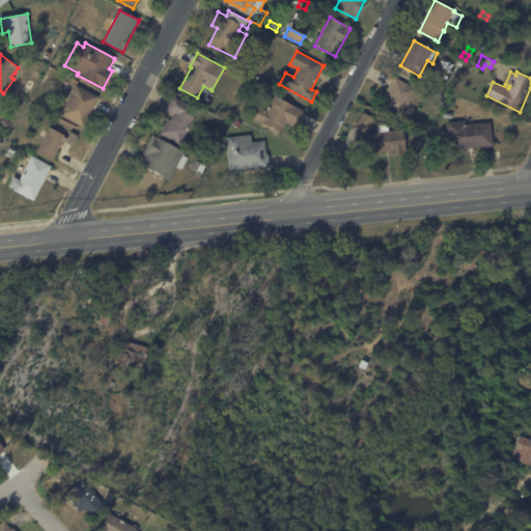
[(415,94),(409,106),(416,110),(409,123),(378,107),(394,77),(417,89),(415,94)]
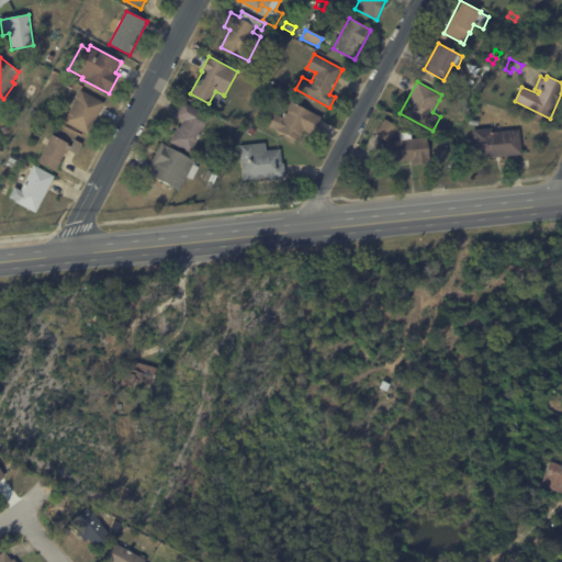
[(103,104),(87,134),(64,122),(80,90),(104,102),(103,104)]
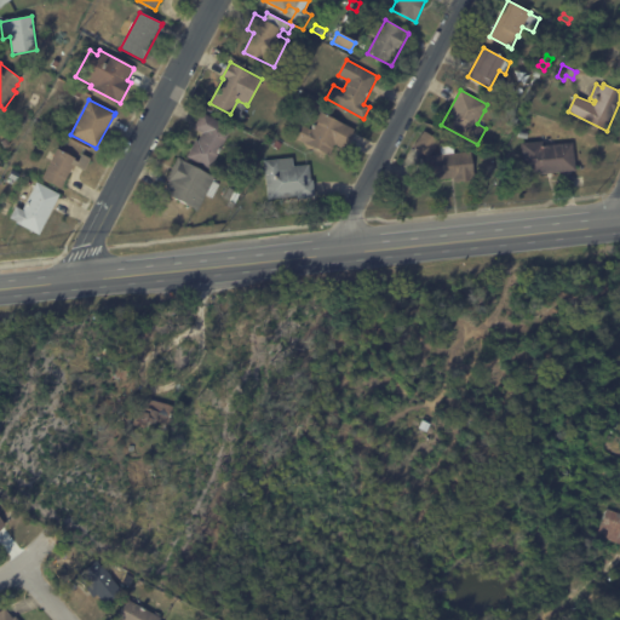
[(225,141),(211,170),(187,158),(196,139),(199,141),(204,132),(194,127),(202,112),(233,128),(225,141)]
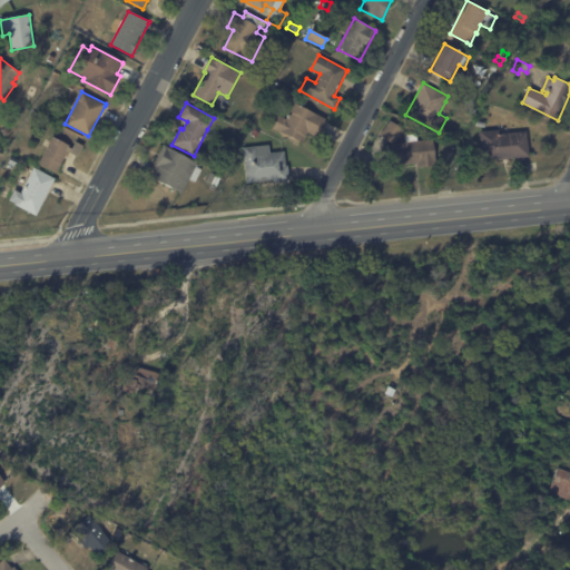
[(325,121),(316,138),(308,134),(303,143),(272,127),(277,115),(286,119),(294,104),(326,119),(325,121)]
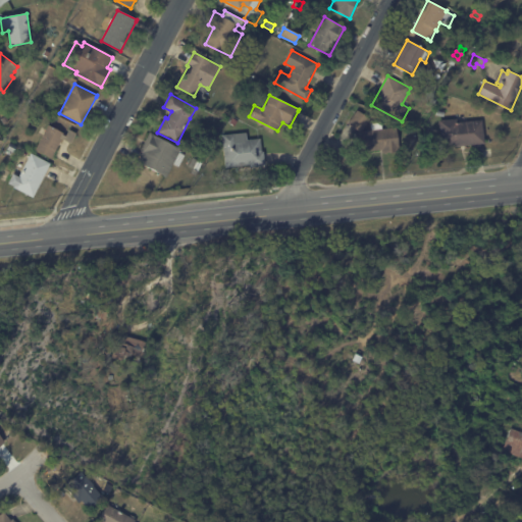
[(383,153),(382,154),(382,150),(357,153),(355,132),(359,132),(348,123),(357,110),(370,119),(362,132),(372,129),(371,123),(382,122),(382,129),(397,127),(400,152),(383,153)]
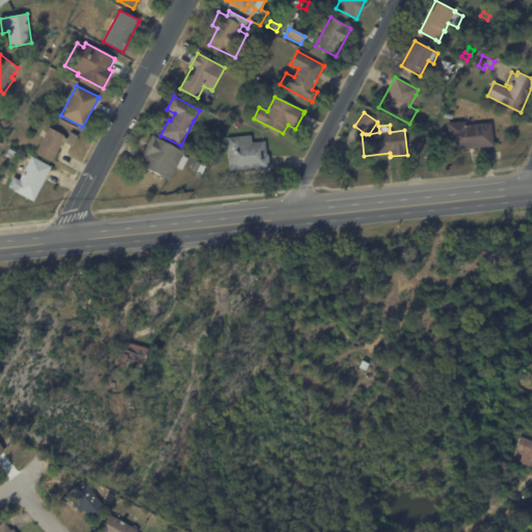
[(238,121),(243,124),(240,129),(233,125),(235,122),(236,123),(238,121)]
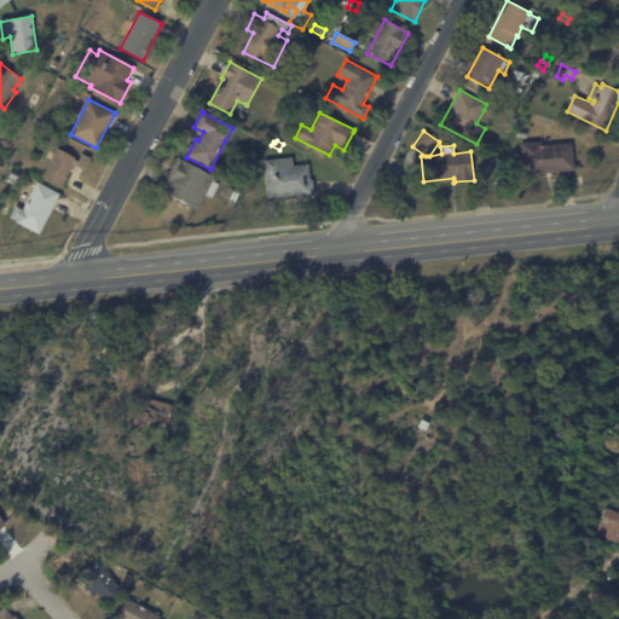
[(572,171),(525,174),(521,142),(542,140),(543,145),(573,143),(576,171),(572,171)]
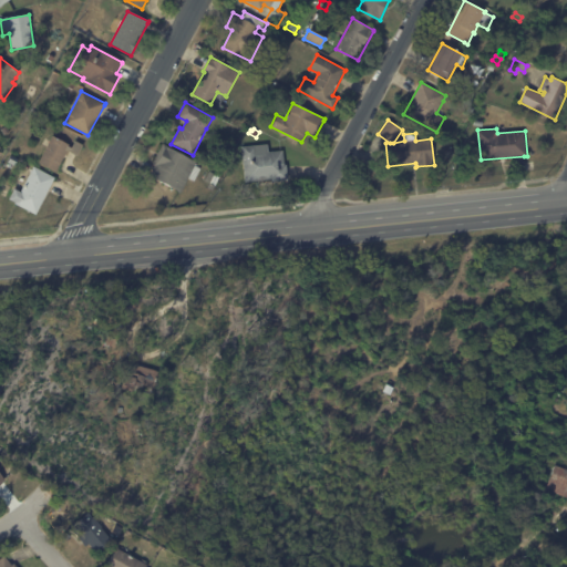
[(76,156),(66,151),(55,173),(39,163),(52,136),(69,145),(69,146),(72,147),(75,141),(83,145),(78,156),(76,156)]
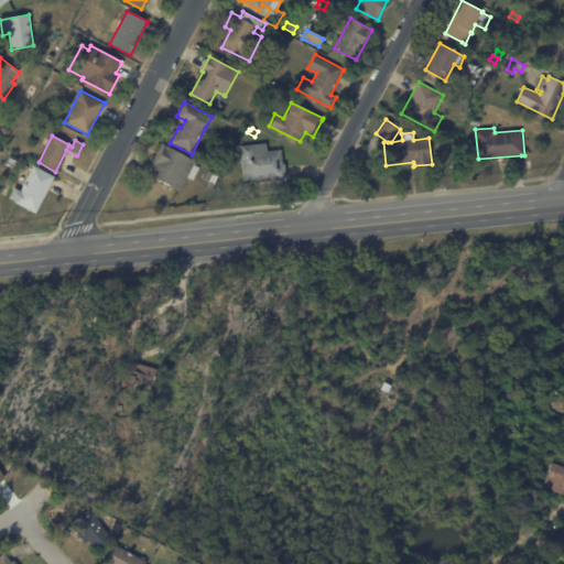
[(285,165),(286,181),(270,182),(269,179),(243,182),(240,147),(267,143),(267,152),(281,150),(282,164),(285,164),(285,165)]
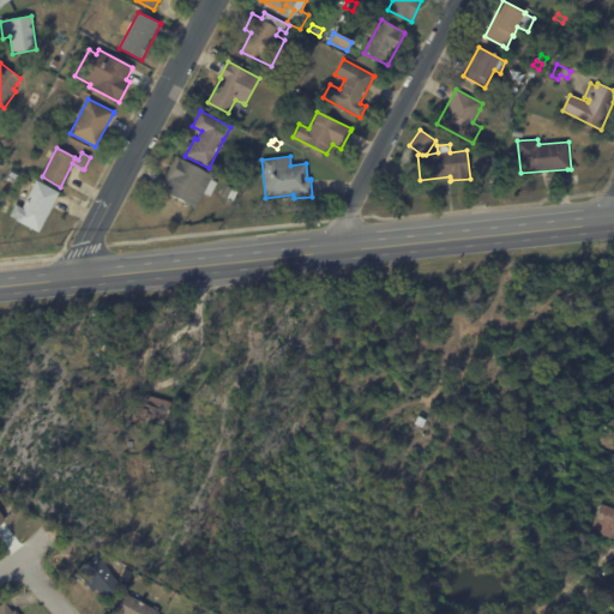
[(192,206),(162,191),(167,180),(166,179),(176,157),(212,176),(211,179),(218,182),(210,197),(203,193),(196,209),(192,206)]
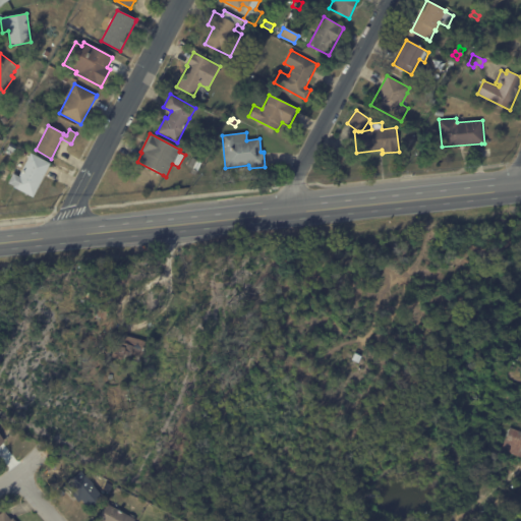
[(10,142),(16,146),(13,153),(6,150),(10,142)]
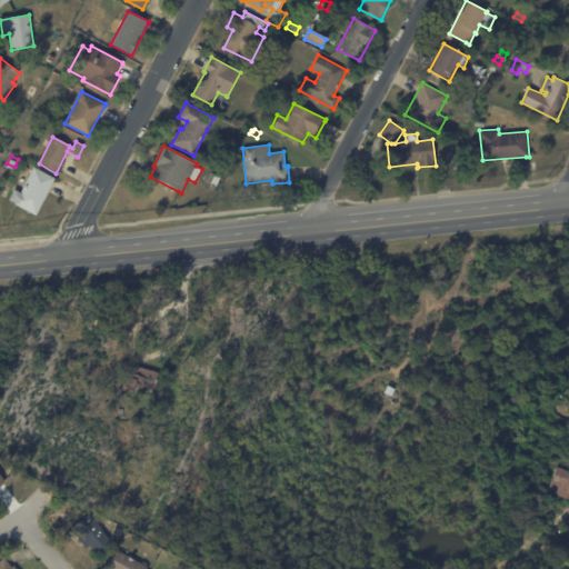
[(55,178),(36,217),(8,201),(13,190),(20,193),(33,168),(55,178)]
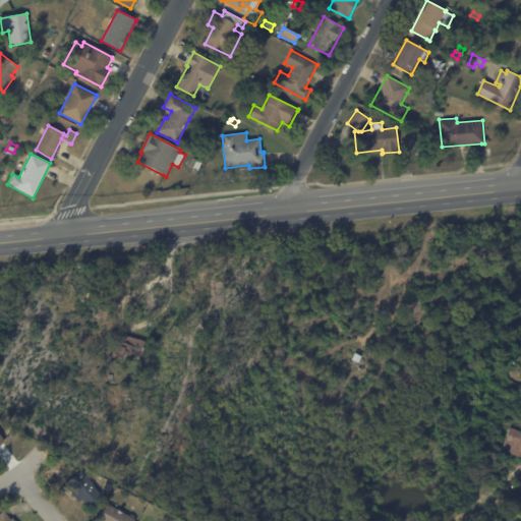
[(192,158),(201,163),(197,171),(188,166),(192,158)]
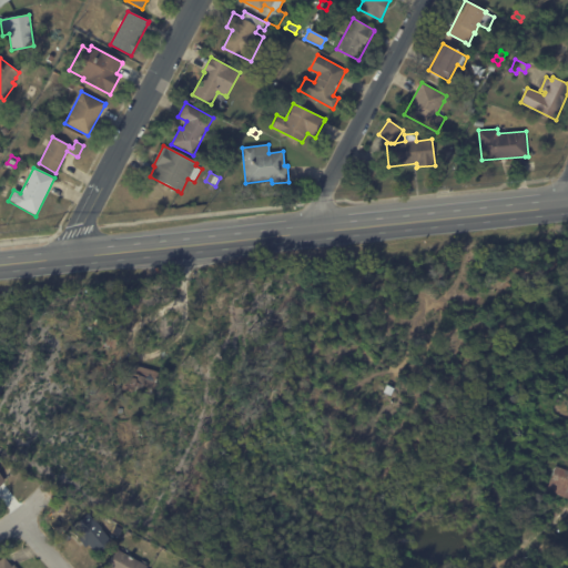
[(109,304),(125,303),(124,287),(117,288),(117,293),(108,294),(109,304)]
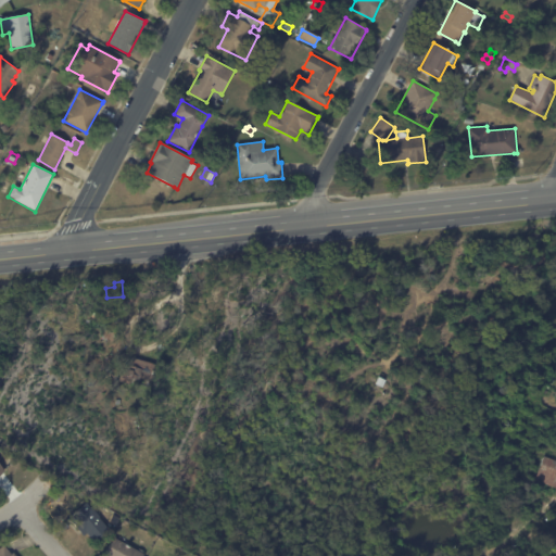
[(102,328),(110,331),(106,339),(99,336),(102,328)]
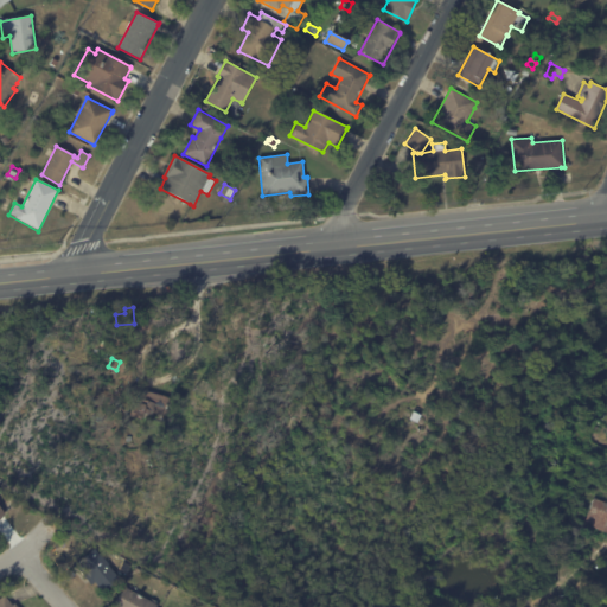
[(139,388),(171,397),(166,415),(152,410),(153,407),(146,404),(142,419),(131,415),(139,388)]
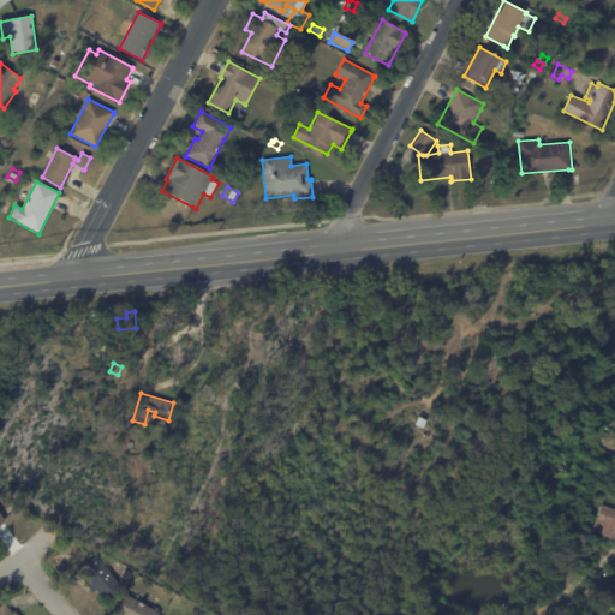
[(603,503),(614,508),(614,526),(611,537),(592,530),(603,503)]
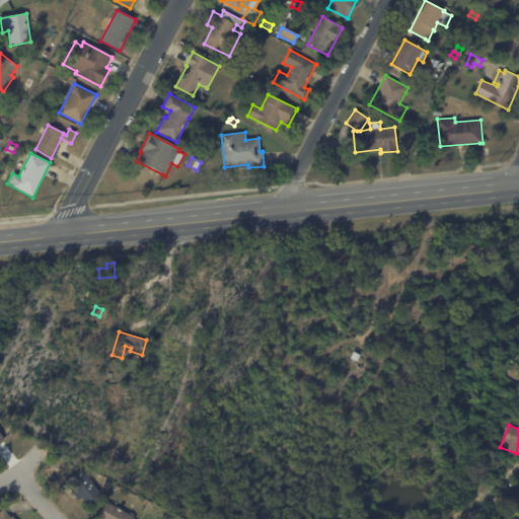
[(93,483),(101,493),(88,504),(81,496),(78,499),(65,483),(81,468),(85,473),(86,472),(94,482),(93,483)]
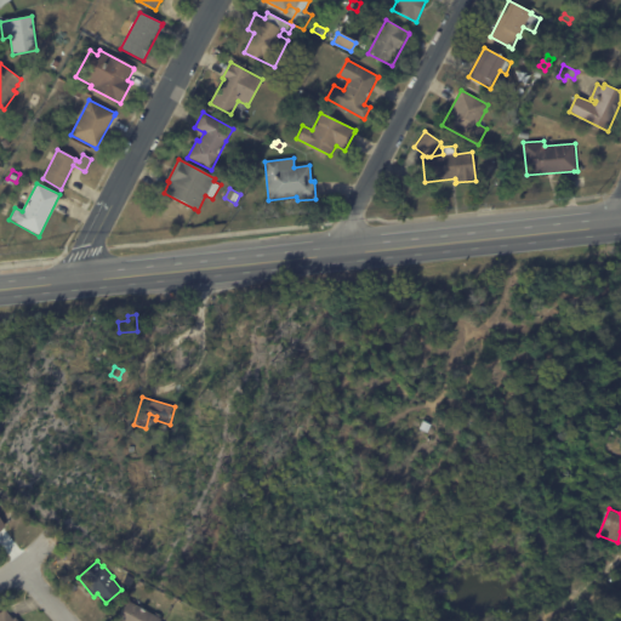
[(134,602),(161,617),(159,620),(117,620),(129,599),(134,602)]
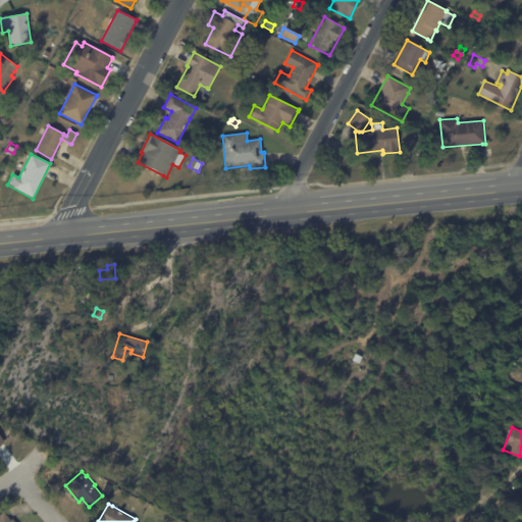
[(4,512),(11,520),(13,518),(16,521),(0,521),(0,515),(4,512)]
